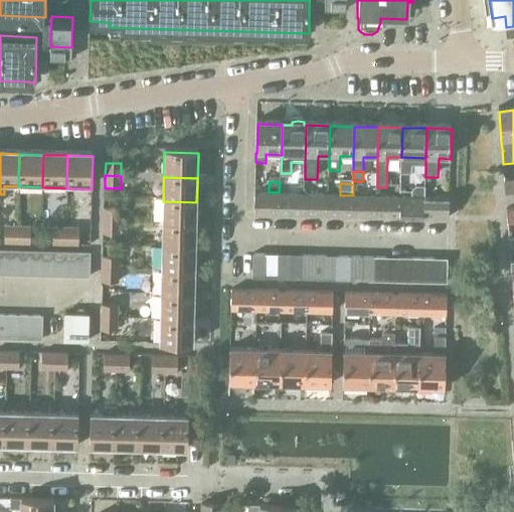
[(513,183),(504,184),(506,205),(513,203),(513,183)]
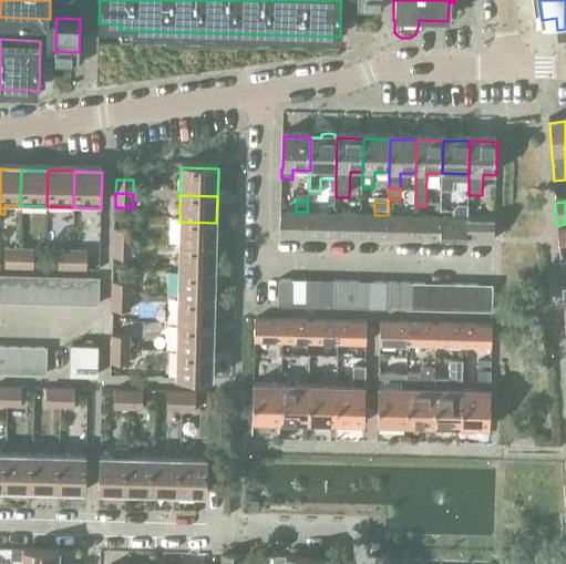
[(459,203),(459,215),(467,216),(469,204),(459,203)]
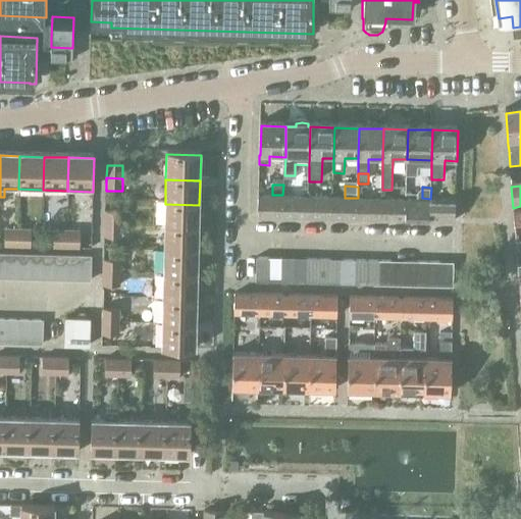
[(258,219),(283,220),(284,199),(258,199),(258,219)]
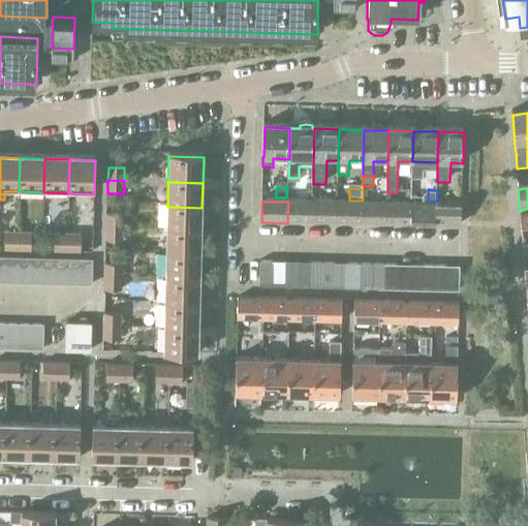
[(308,223),(314,223),(315,202),(308,202),(288,202),(287,223),(308,223)]
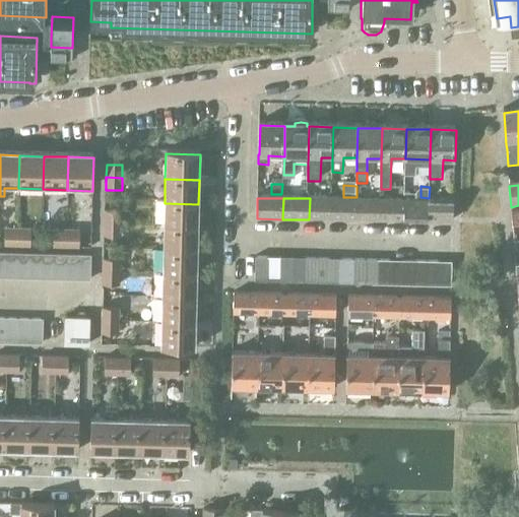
[(309,219),(331,220),(332,199),(310,198),(309,219)]
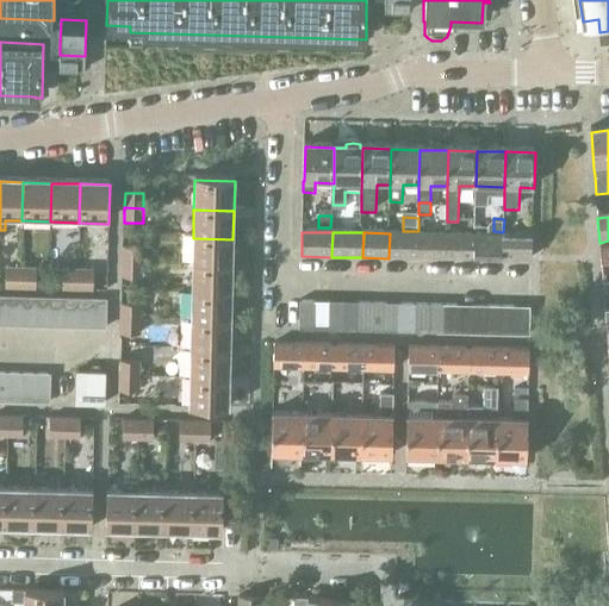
[(412,258),(420,258),(421,235),(390,233),(389,258),(412,258)]
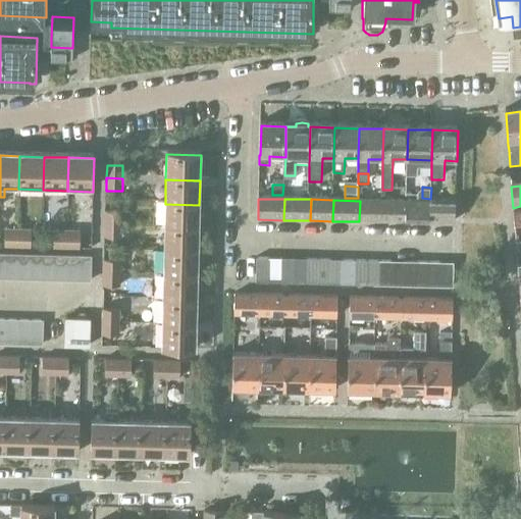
[(359,221),(381,222),(381,202),(360,201),(359,221)]
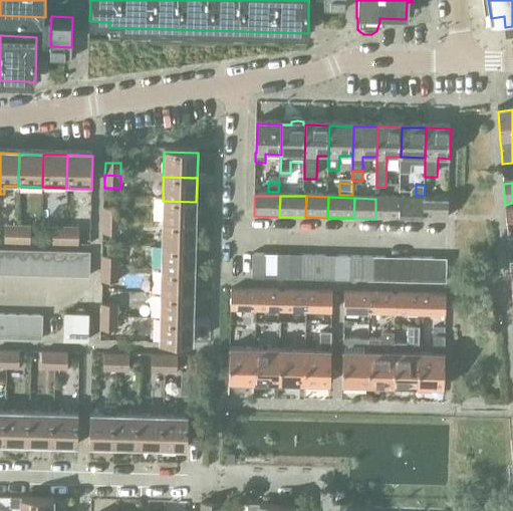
[(395,220),(402,219),(403,199),(396,199),(375,199),(375,219),(395,220)]
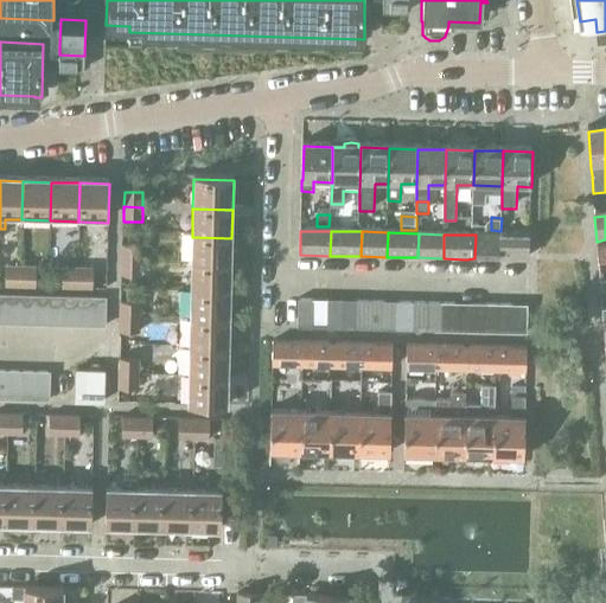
[(474,258),(501,260),(501,236),(476,235),(474,258)]
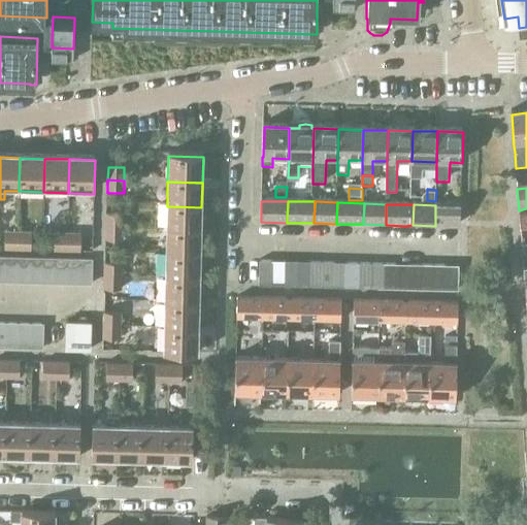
[(435,205),(435,226),(459,227),(460,206),(435,205)]
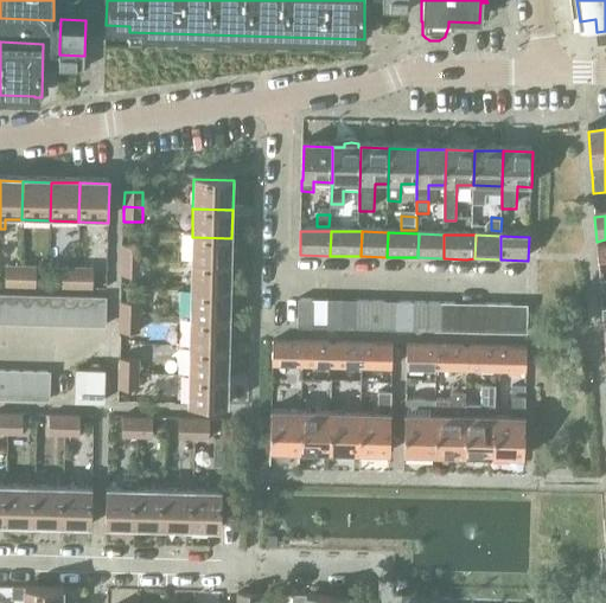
[(192,237),(191,265),(230,267),(231,238),(192,237)]
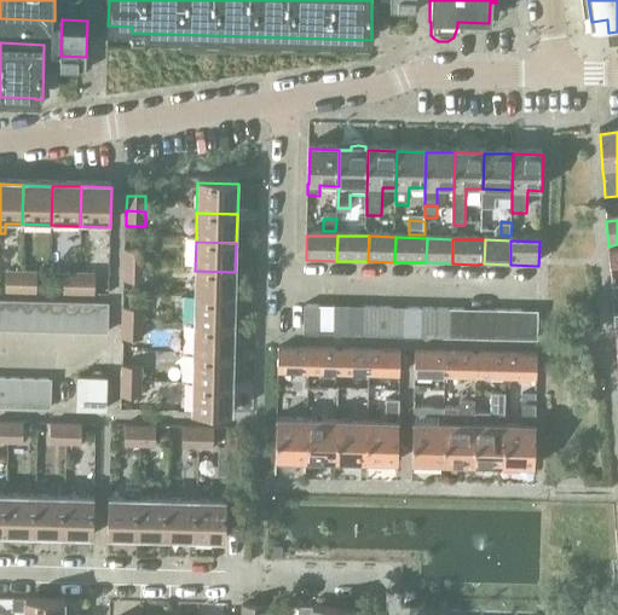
[(125,254),(125,268),(144,270),(144,254),(125,254)]
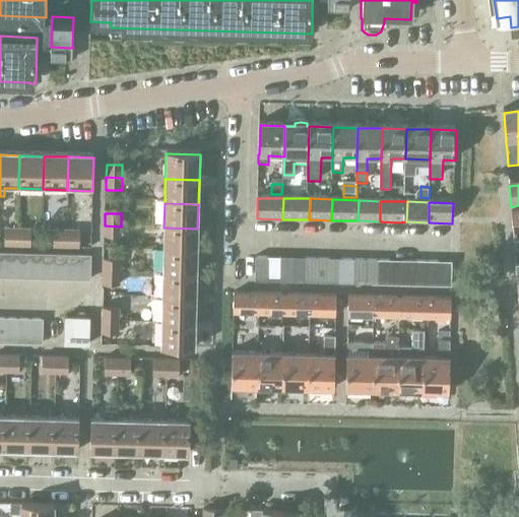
[(121,227),(105,225),(105,239),(121,239),(121,227)]
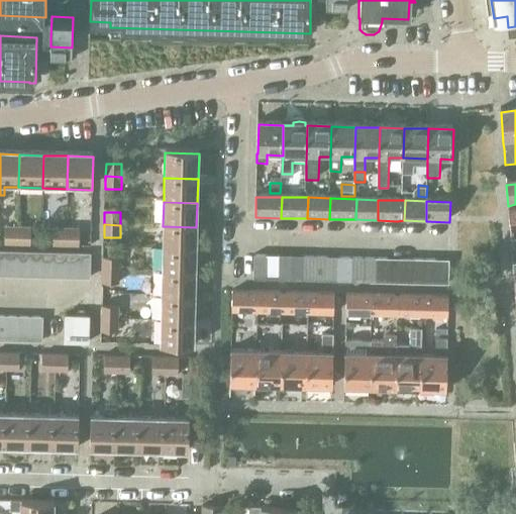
[(163,226),(162,250),(196,251),(196,227),(163,226)]
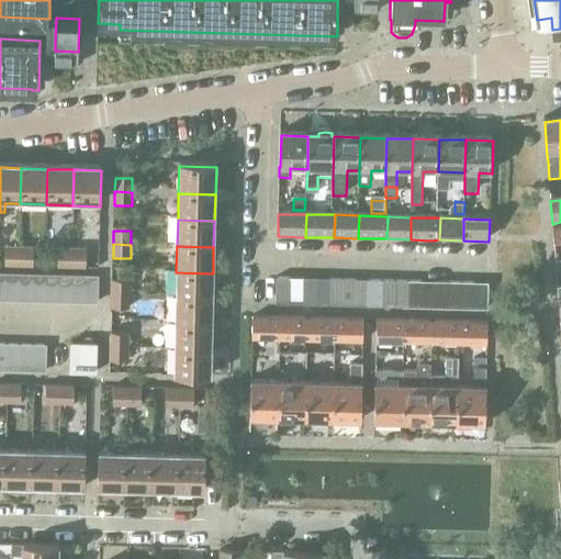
[(6,269),(19,269),(20,250),(7,250),(6,269)]
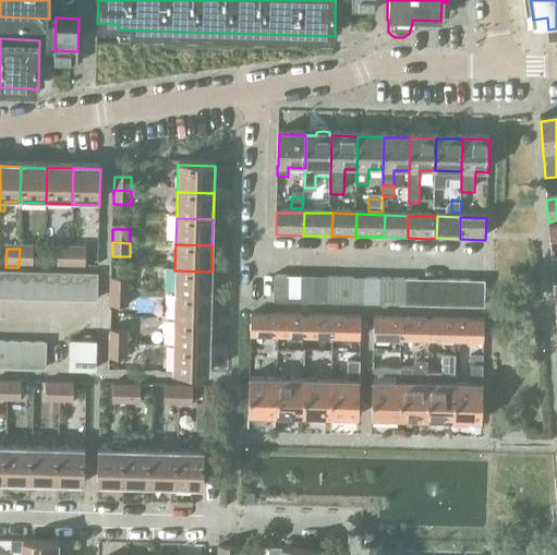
[(20,249),(19,267),(32,267),(33,249),(20,249)]
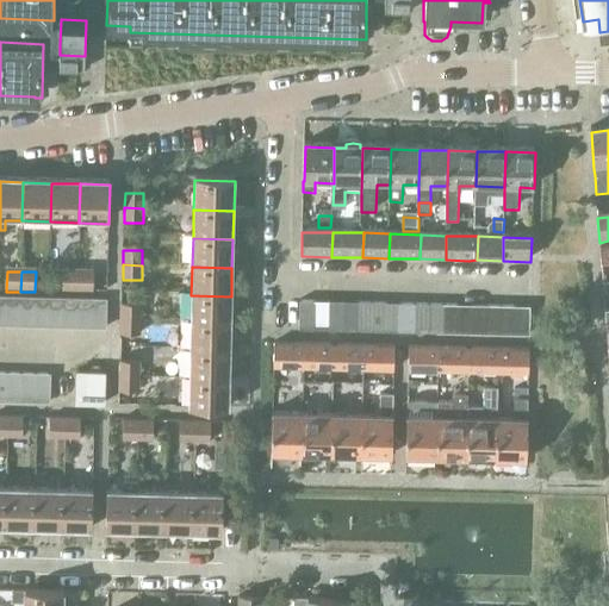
[(63,293),(78,293),(79,273),(64,273),(63,293)]
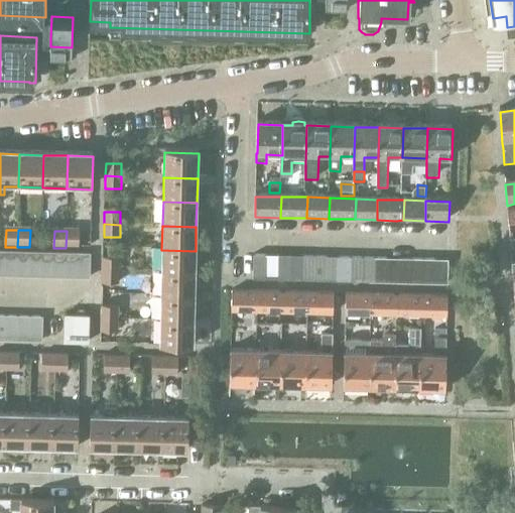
[(67,231),(66,248),(79,248),(79,231),(67,231)]
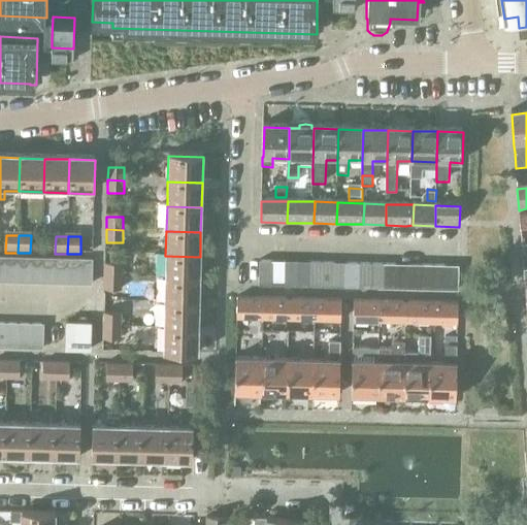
[(165,256),(165,280),(199,281),(200,257),(165,256)]
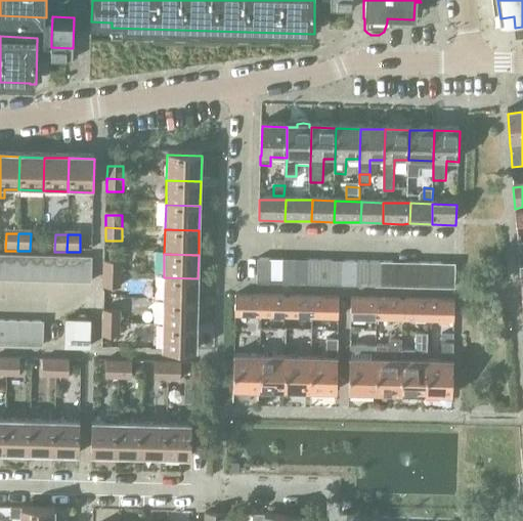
[(0,284),(91,286),(92,260),(0,258),(0,284)]
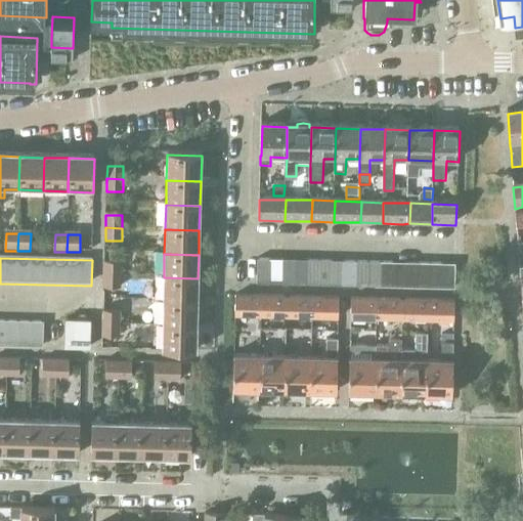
[(255,287),(269,287),(270,261),(256,260),(255,287)]
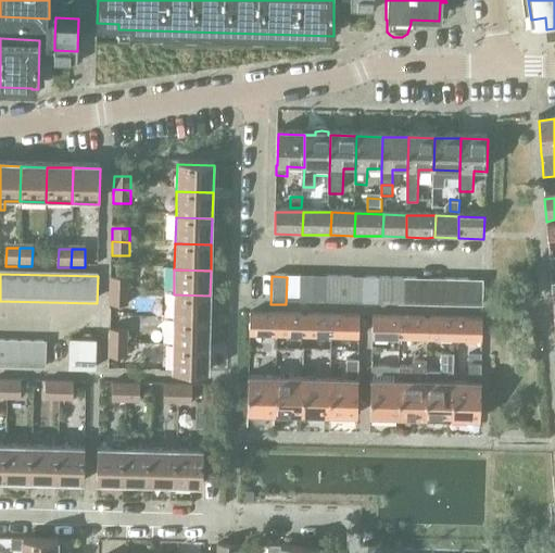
[(286,304),(298,304),(300,277),(287,277),(286,304)]
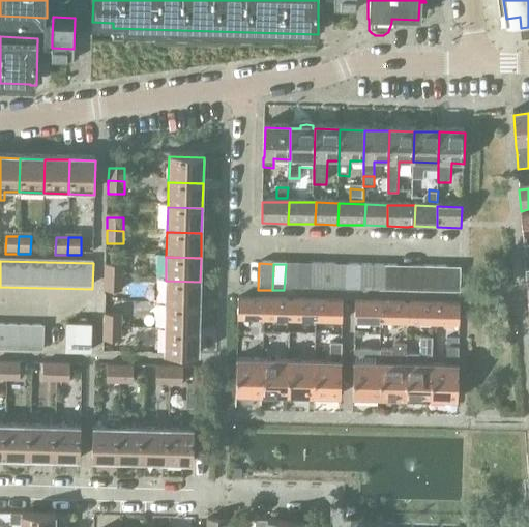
[(284,290),(297,291),(298,264),(286,264),(284,290)]
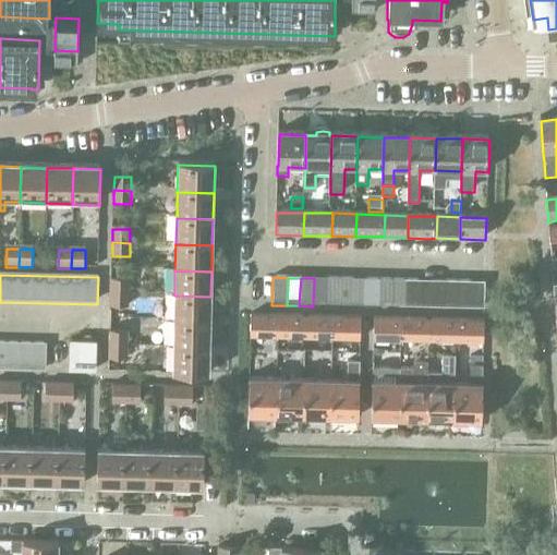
[(313,306),(327,306),(328,279),(314,278),(313,306)]
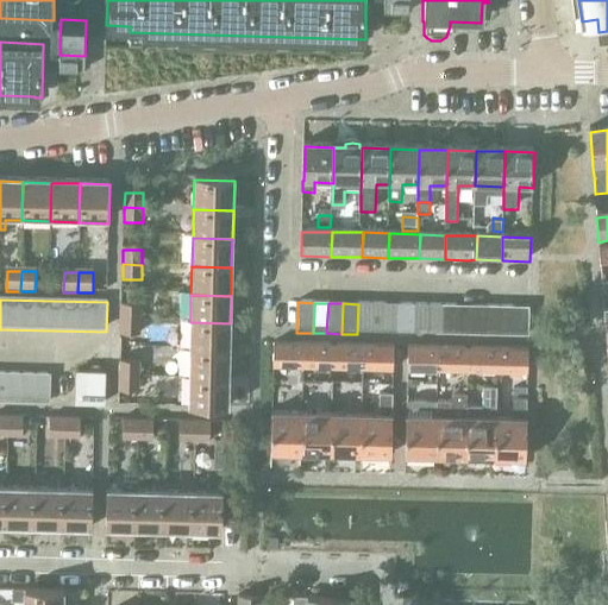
[(357,334),(370,334),(371,304),(358,304),(357,334)]
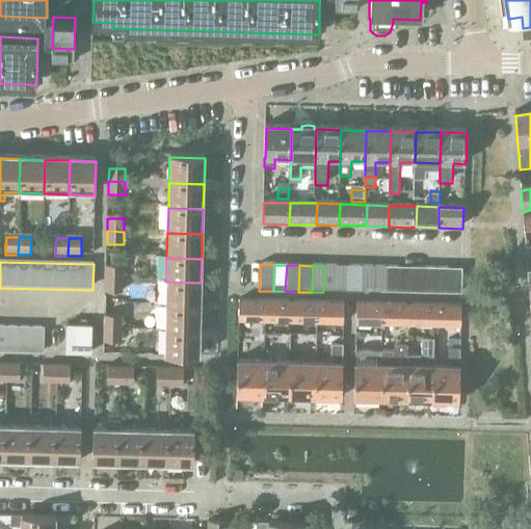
[(323,292),(336,293),(337,267),(324,266),(323,292)]
